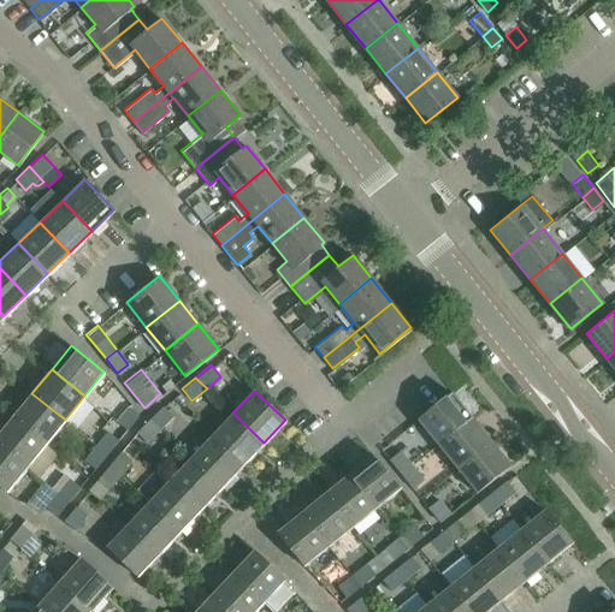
[(450,392),(418,419),(437,443),(471,416),(450,392)]
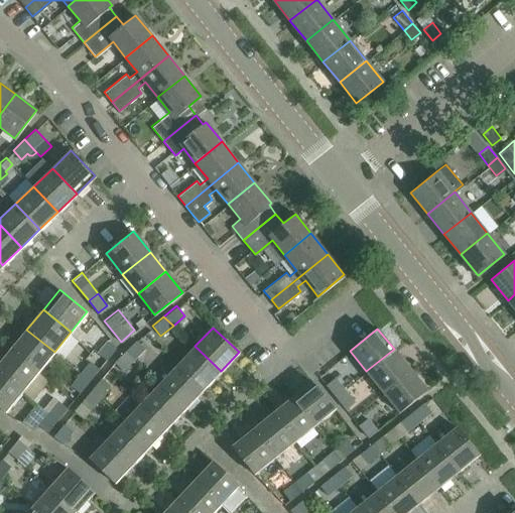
[(54,352),(26,330),(10,349),(38,372),(54,352)]
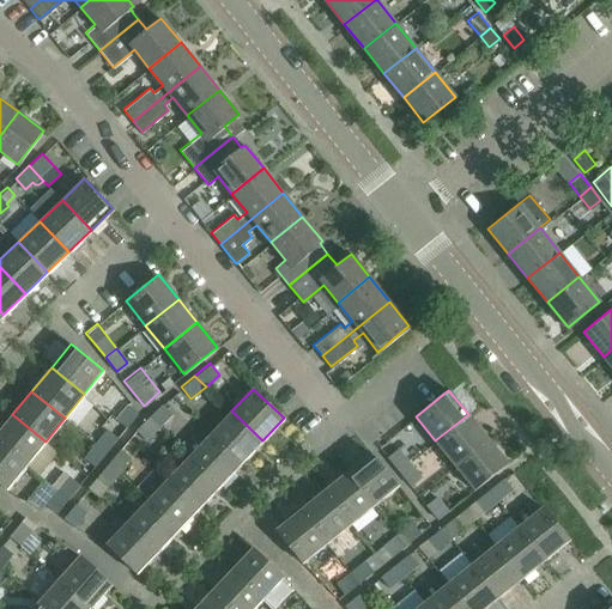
[(149,415),(159,426),(171,413),(162,402),(149,415)]
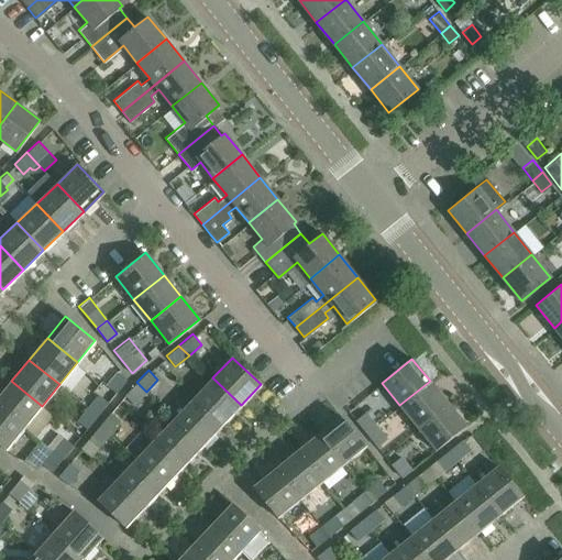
[(127,379),(116,371),(105,384),(116,393),(127,379)]
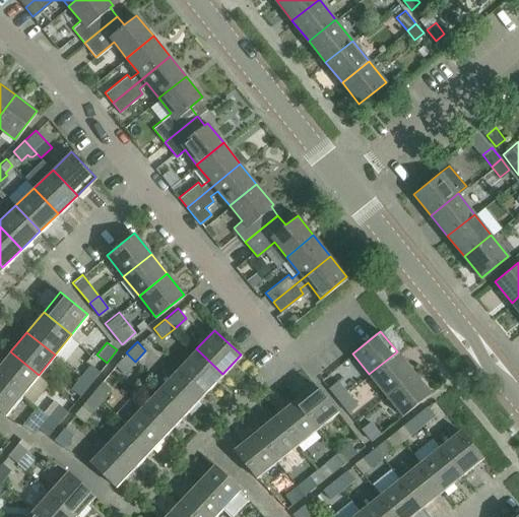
[(196,348),(179,368),(205,392),(222,374),(196,348)]
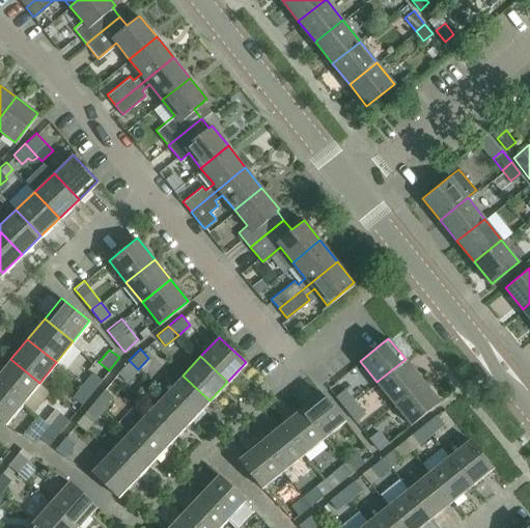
[(10,359),(0,372),(0,384),(23,403),(39,383),(10,359)]
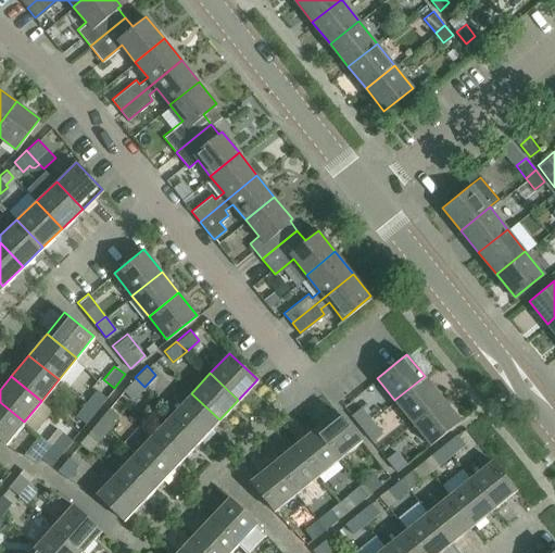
[(442,398),(425,376),(394,400),(412,422),(442,398)]
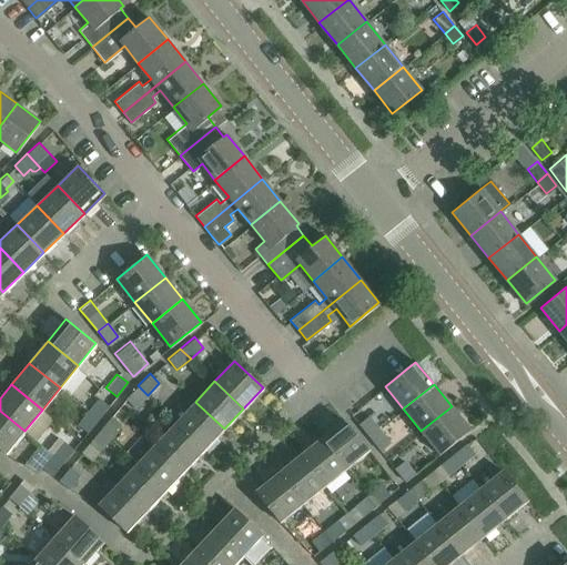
[(148,395),(138,385),(124,397),(134,407),(148,395)]
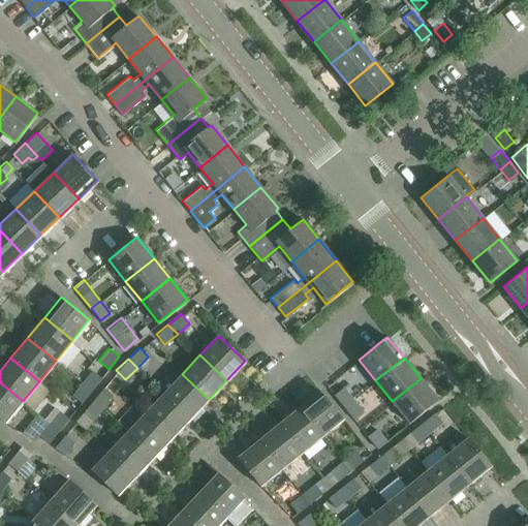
[(91,369),(82,381),(91,390),(101,377),(91,369)]
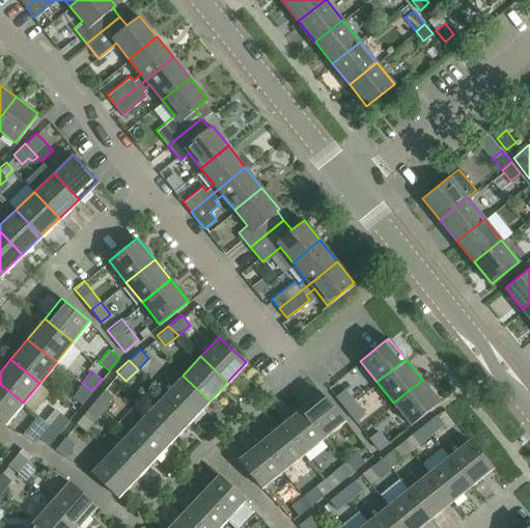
[(183,376),(164,394),(191,420),(210,400),(183,376)]
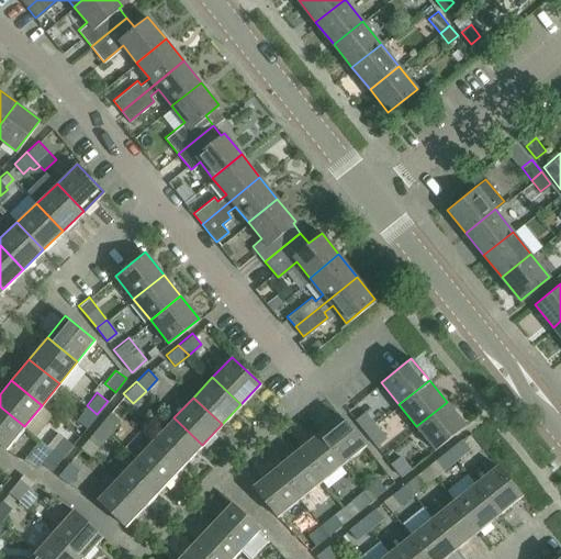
[(447,402),(416,426),(435,448),(464,424),(447,402)]
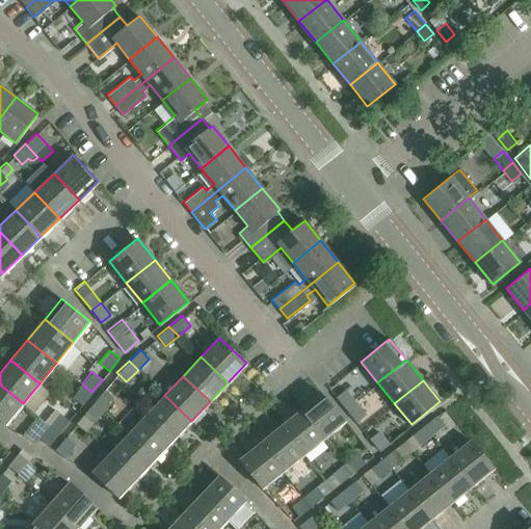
[(91,392),(82,384),(72,396),(82,404),(91,392)]
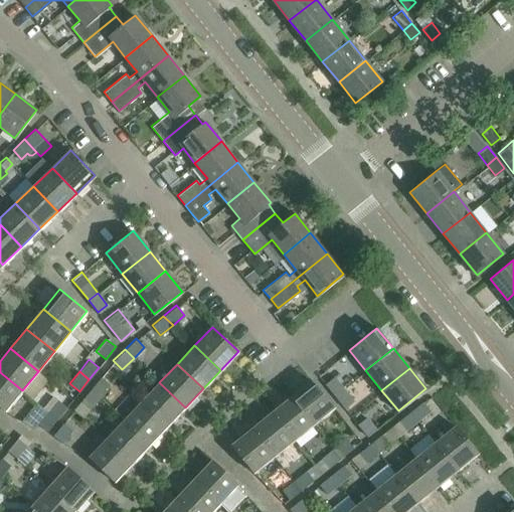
[(0,406),(5,410),(22,390),(0,372),(0,406)]
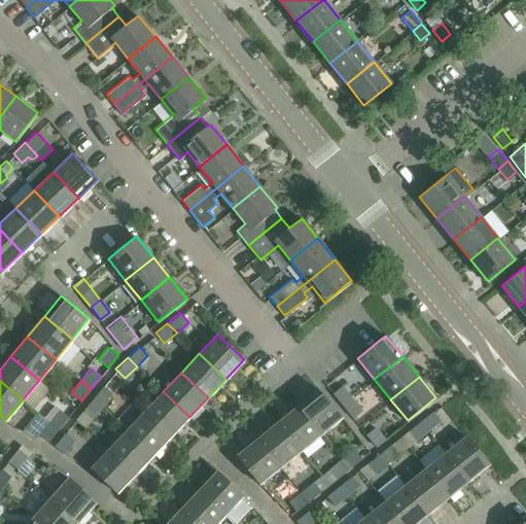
[(342,405),(352,396),(342,384),(331,392),(342,405)]
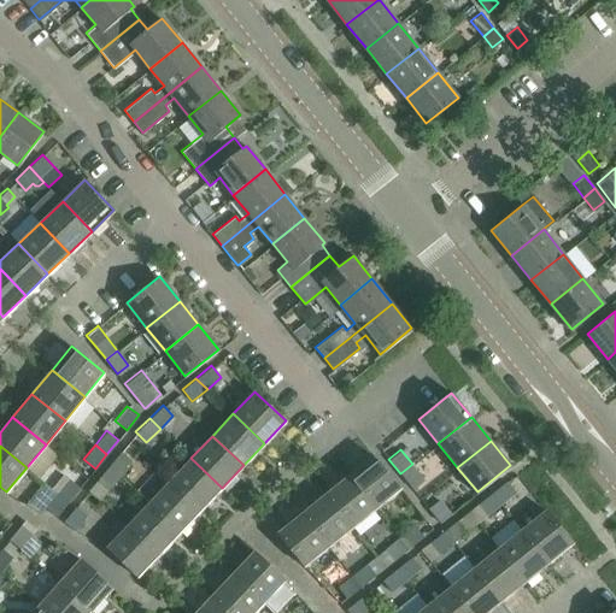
[(121,451),(107,466),(118,477),(132,460),(121,451)]
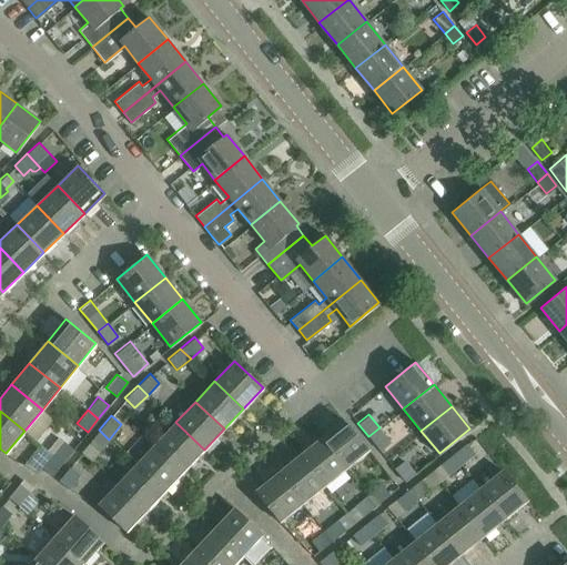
[(368,450),(344,420),(321,437),(345,468),(368,450)]
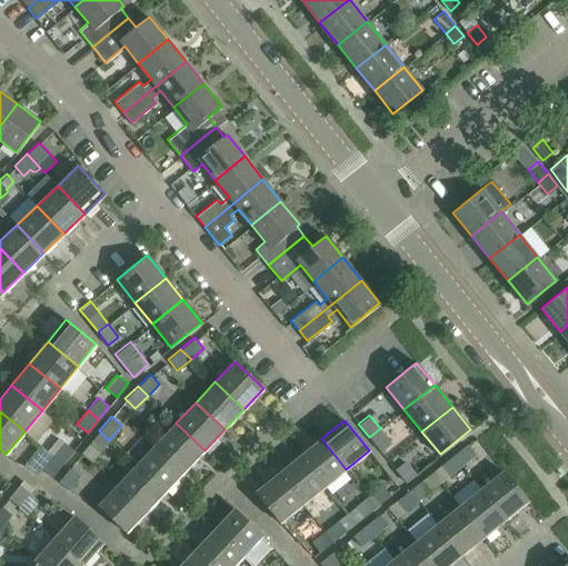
[(205,450),(176,423),(157,444),(185,470),(205,450)]
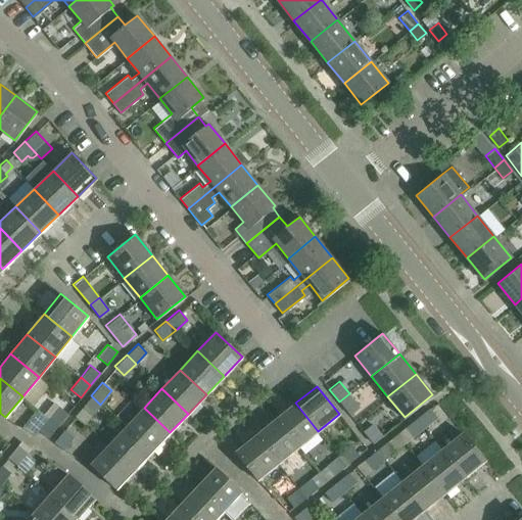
[(349,393),(339,402),(349,414),(359,406),(349,393)]
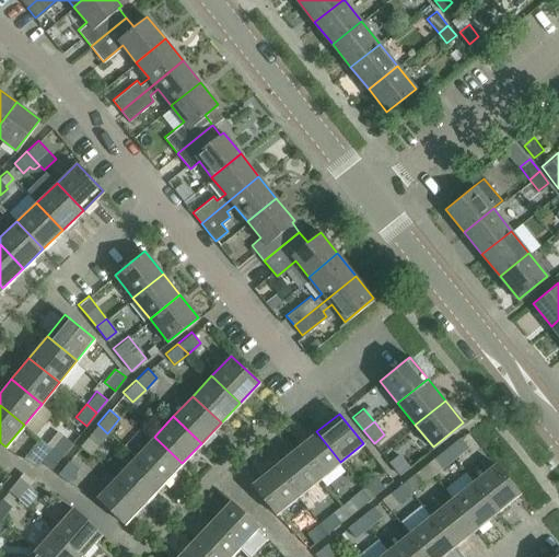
[(107,433),(97,424),(88,436),(97,444),(107,433)]
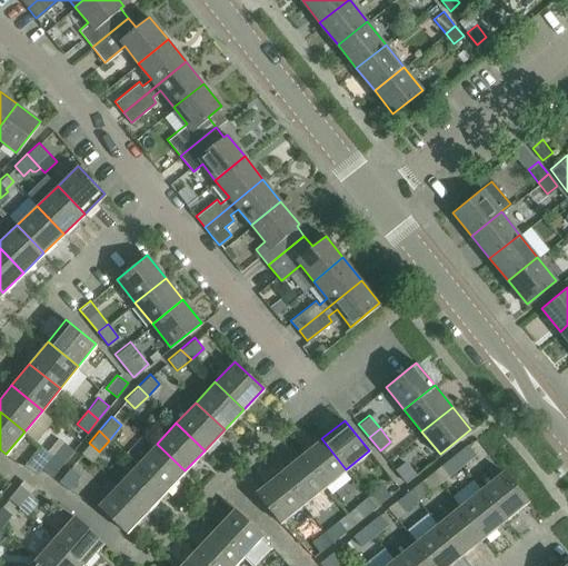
[(321,438),(300,456),(325,486),(346,469),(321,438)]
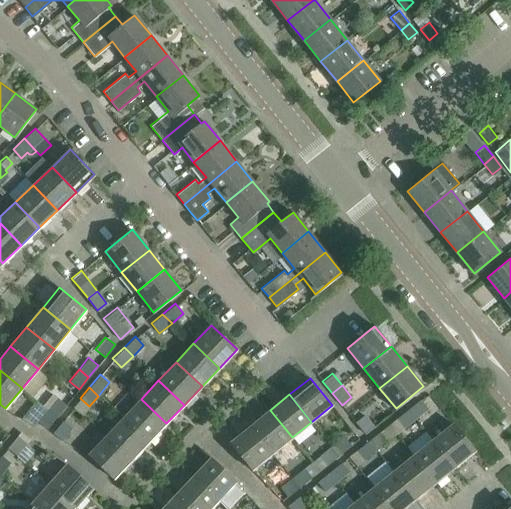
[(57,396),(47,408),(56,416),(66,404),(57,396)]
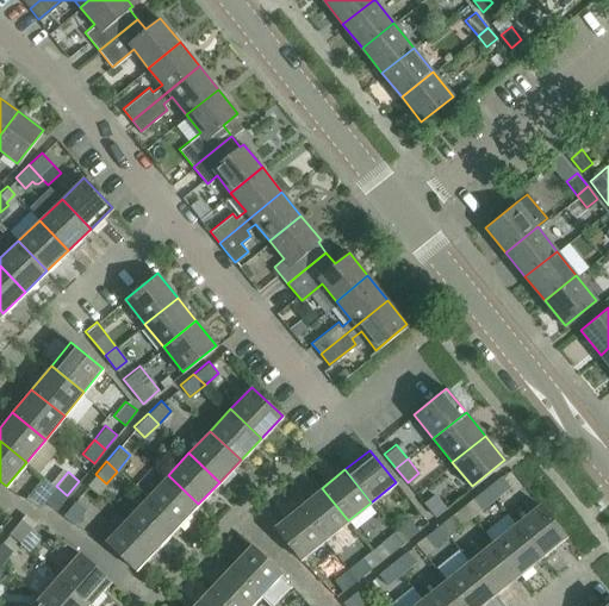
[(501,474),(486,486),(496,497),(509,486),(501,474)]
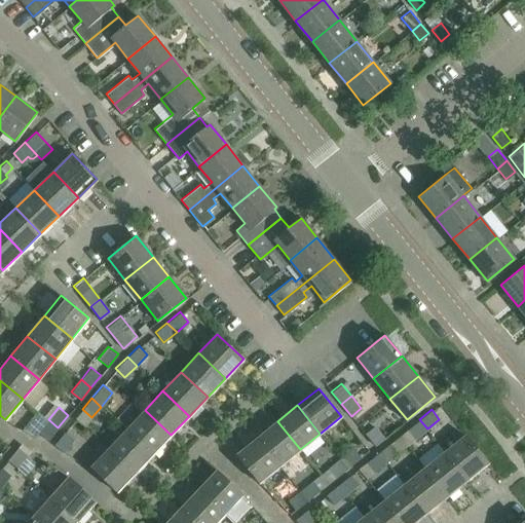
[(37,410),(26,423),(22,430),(34,437),(38,432),(48,440),(58,427),(48,419),(37,410)]
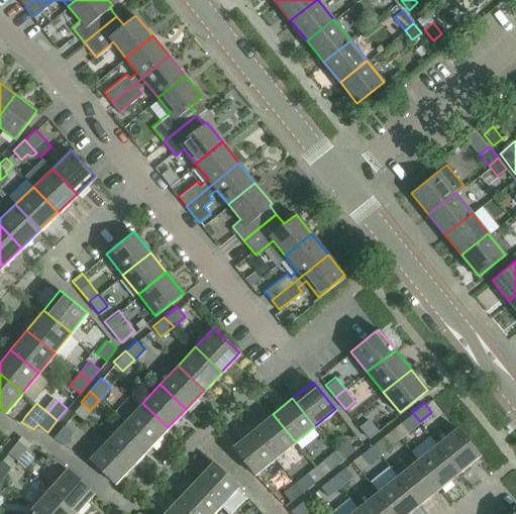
[(142,403),(124,422),(150,446),(168,427),(142,403)]
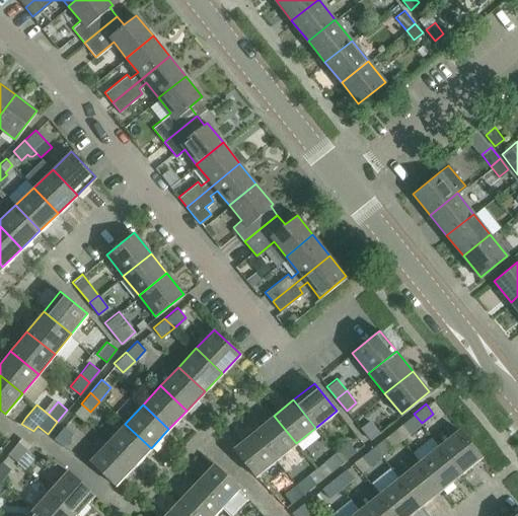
[(422,423),(414,414),(392,430),(400,440),(422,423)]
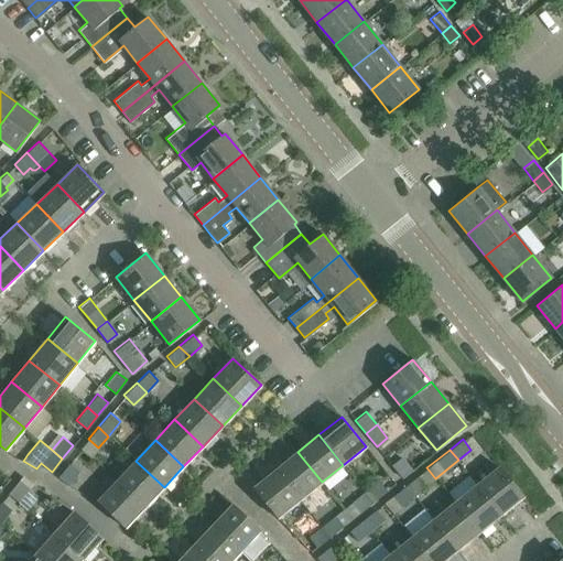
[(298,452),(275,470),(300,499),(322,482),(298,452)]
